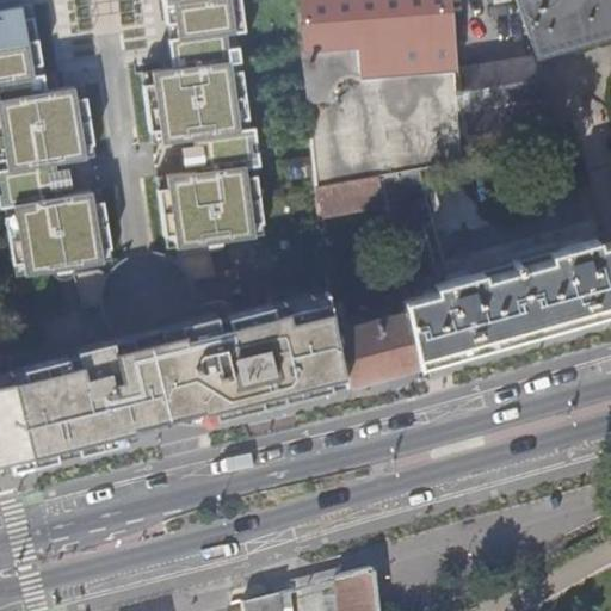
[(166,0),(177,71),(155,74),(156,87),(148,88),(153,133),(162,131),(164,143),(211,136),(217,171),(170,177),(171,190),(161,191),(168,238),(177,235),(179,247),(183,247),(209,244),(255,236),(254,224),(264,223),(258,177),(248,178),(246,166),(257,165),(252,130),(242,131),(241,121),(250,119),(244,74),(234,75),(232,63),(241,61),(240,48),(232,49),(229,34),(238,32),(246,31),(240,0),(166,0)]
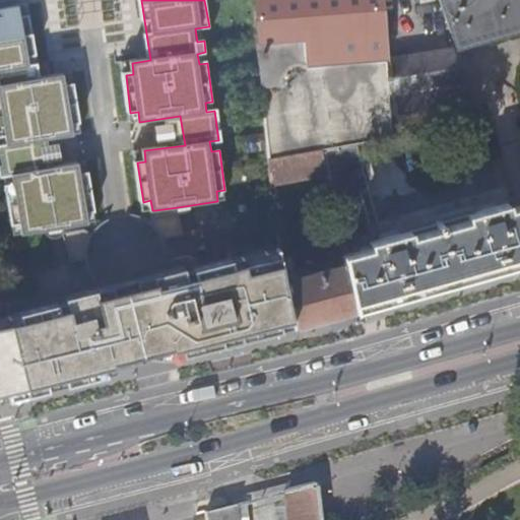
[(396,300),(519,264),(519,206),(510,209),(509,204),(375,242),(362,195),(371,192),(358,145),(376,142),(375,139),(394,136),(389,60),(383,0),(255,0),(269,159),(321,150),(327,176),(346,265),(355,311),(396,300)]
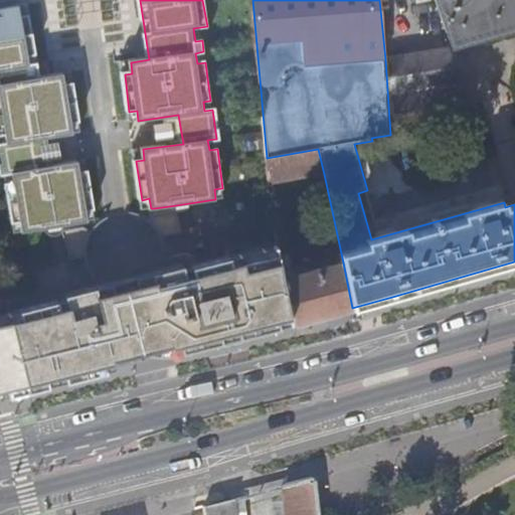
[(514,0),(437,0),(451,45),(454,45),(455,45),(477,39),(476,38),(514,27),(514,0)]
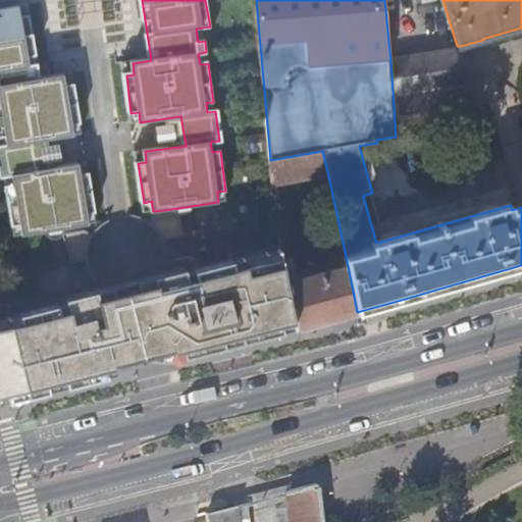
[(0,138),(5,137),(6,146),(0,146),(0,158),(3,178),(11,176),(13,187),(5,188),(11,226),(19,225),(21,237),(60,230),(74,265),(88,264),(89,250),(92,239),(84,233),(83,226),(86,226),(85,215),(93,214),(87,175),(79,176),(77,165),(37,170),(33,143),(72,137),(71,125),(80,124),(73,86),(65,87),(64,76),(40,81),(29,8),(0,12),(0,138)]
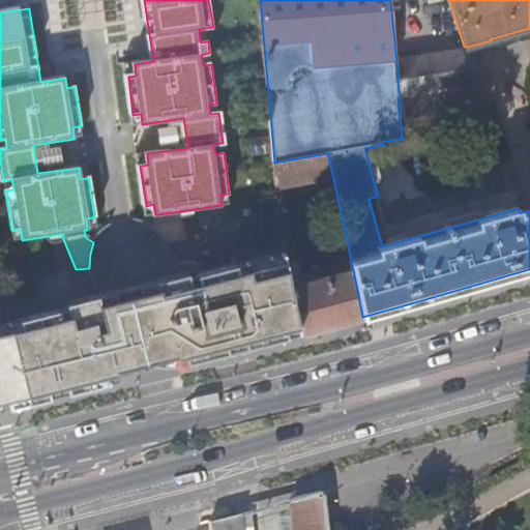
[(208,41),(206,28),(199,29),(201,42),(208,41)]
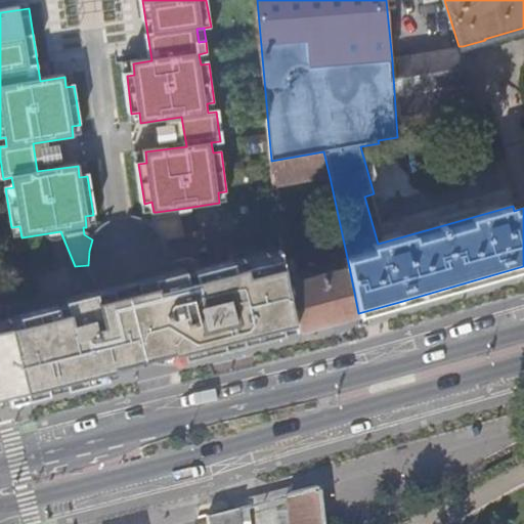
[(392,60),(397,137),(462,126),(460,111),(448,50),(392,60)]
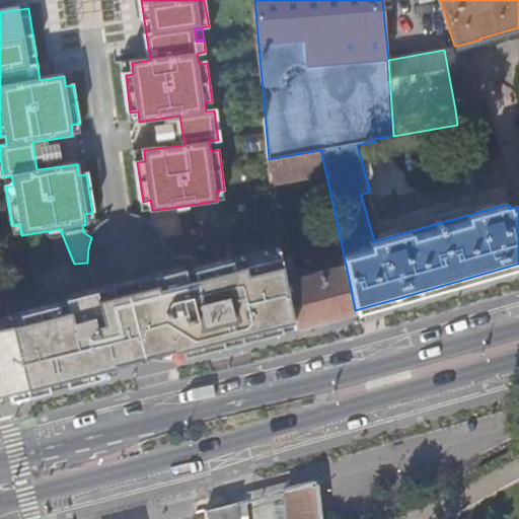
[(207,63),(205,52),(197,54),(199,64),(207,63)]
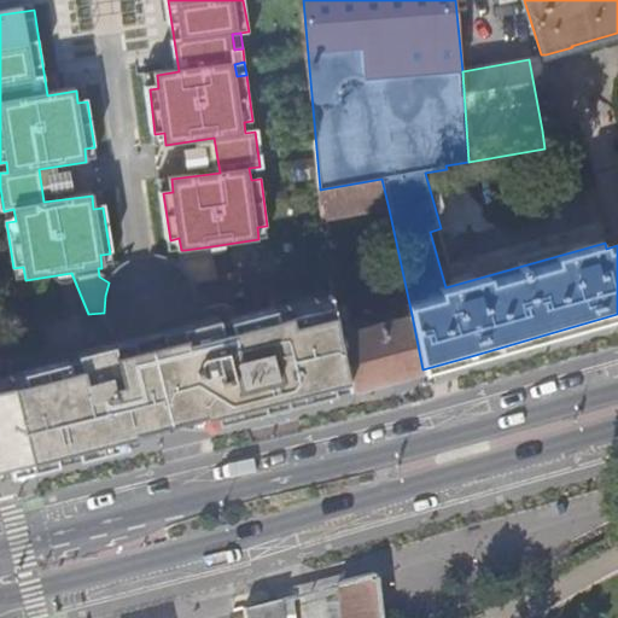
[(147,76),(150,89),(158,88),(157,75),(147,76)]
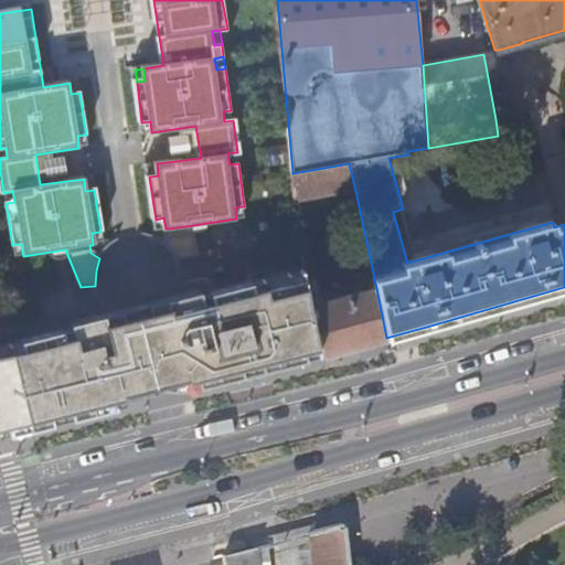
[(77,82),(70,83),(71,94),(80,93),(77,82)]
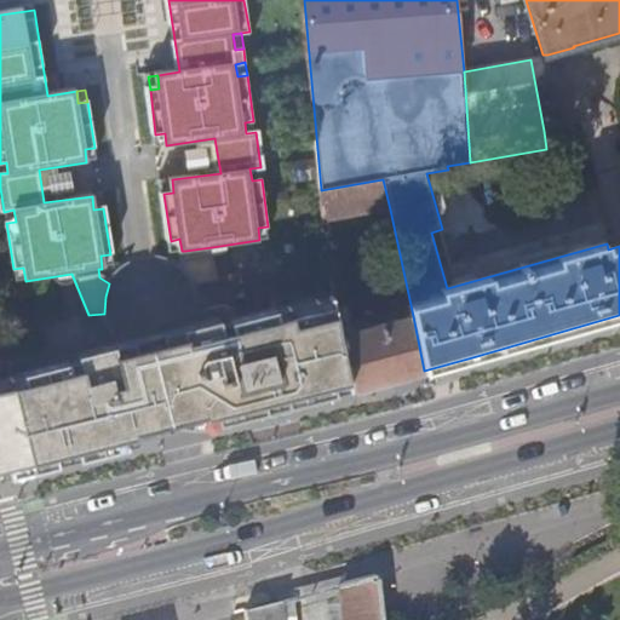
[(256,132),(253,121),(245,122),(246,133),(256,132)]
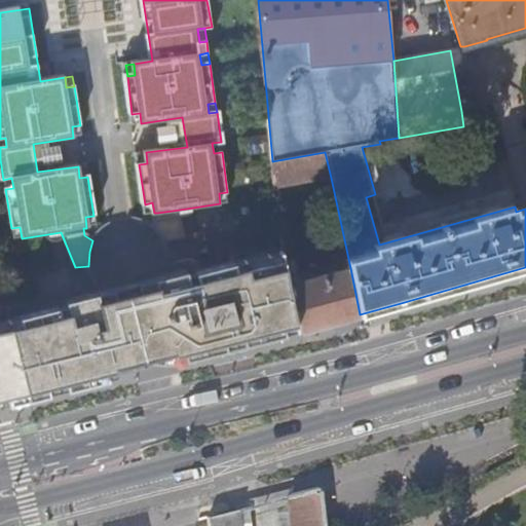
[(461,111),(463,126),(494,121),(492,106),(461,111)]
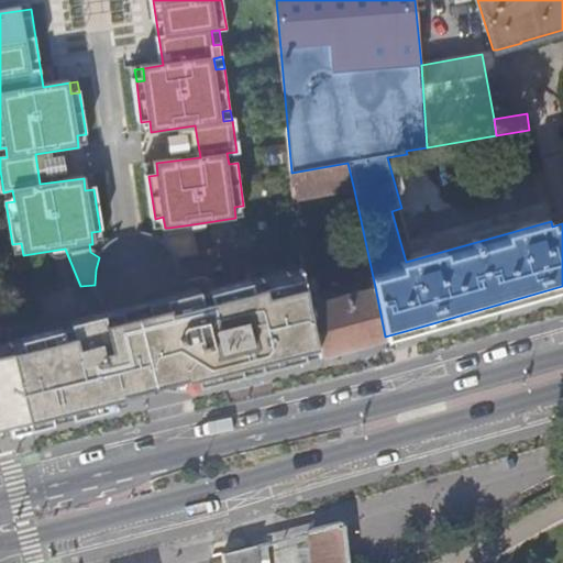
[(143,133),(151,132),(150,121),(141,122),(143,133)]
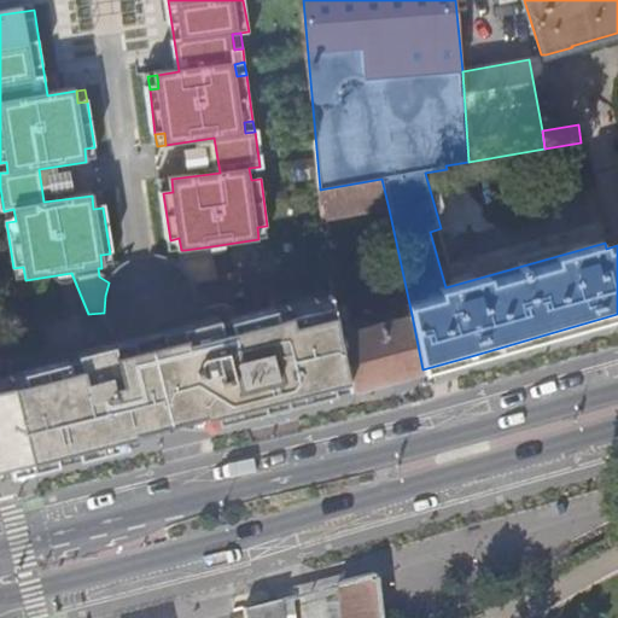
[(95,161),(94,147),(85,149),(86,162),(95,161)]
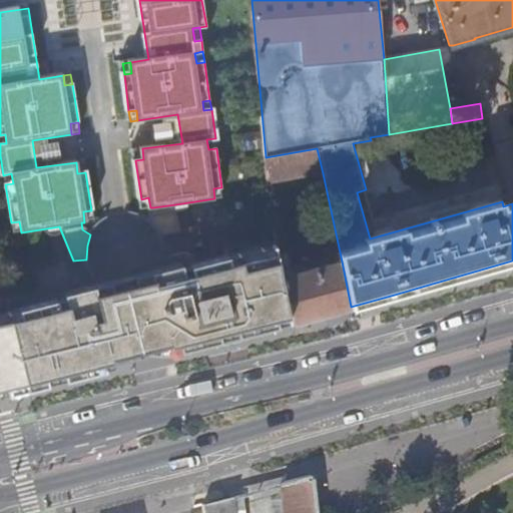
[(216,148),(215,138),(206,139),(208,149),(216,148)]
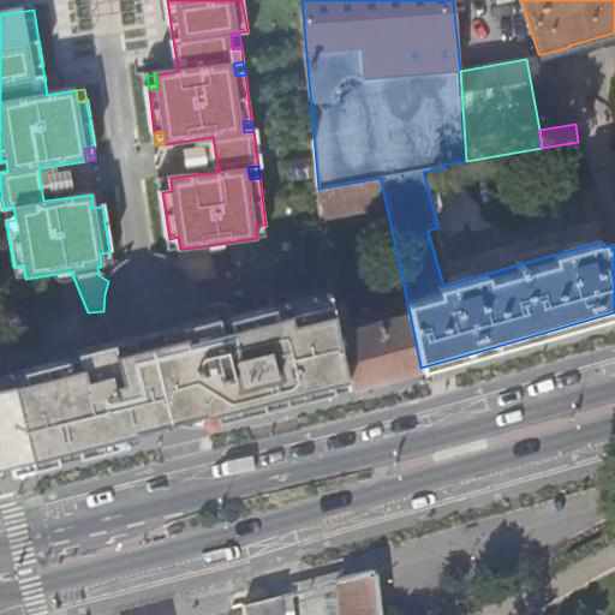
[(161,179),(162,192),(172,191),(171,178),(161,179)]
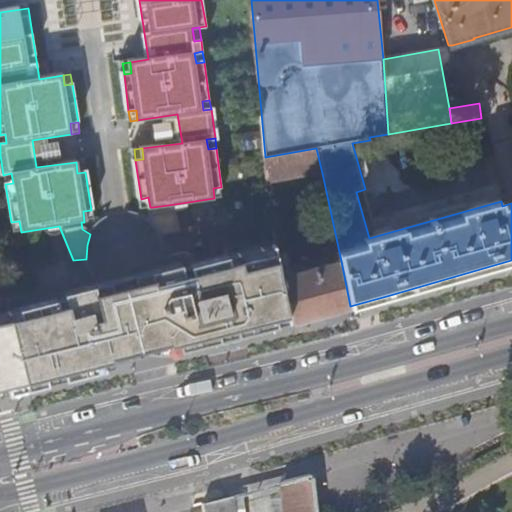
[(267,183),(322,173),(316,148),(265,157),(267,183)]
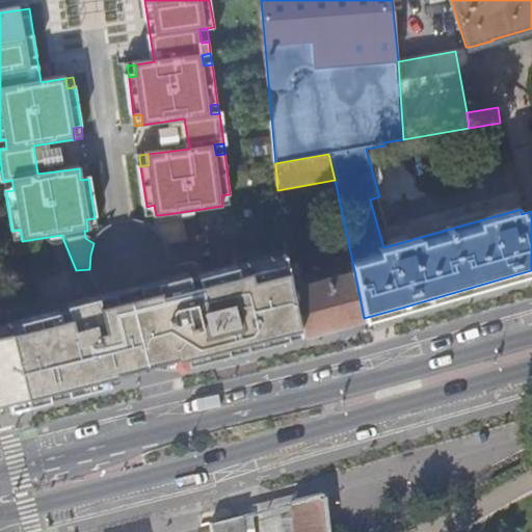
[(86,167),(79,168),(80,180),(88,179),(86,167)]
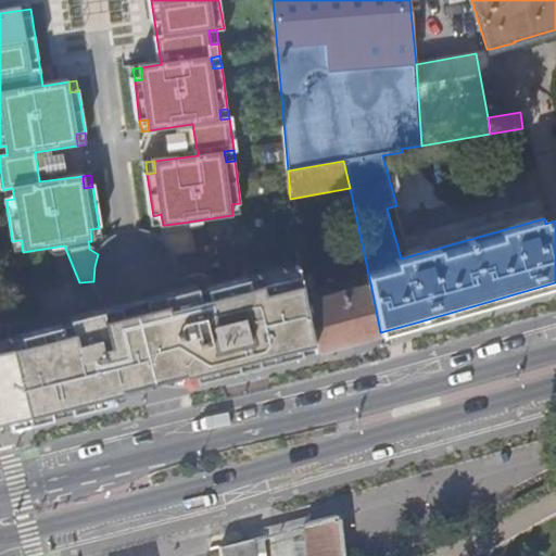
[(3,190),(5,200),(14,199),(12,188),(3,190)]
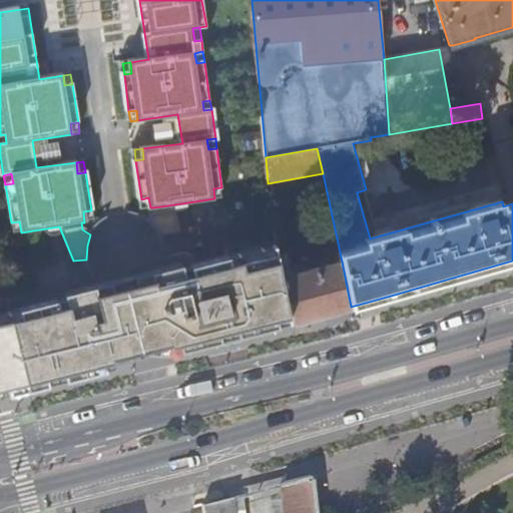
[(223,196),(221,187),(213,188),(214,198),(223,196)]
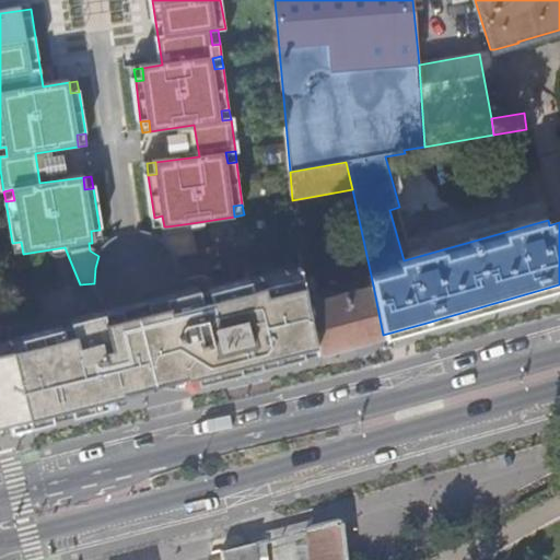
[(155,229),(164,226),(162,216),(154,218),(155,229)]
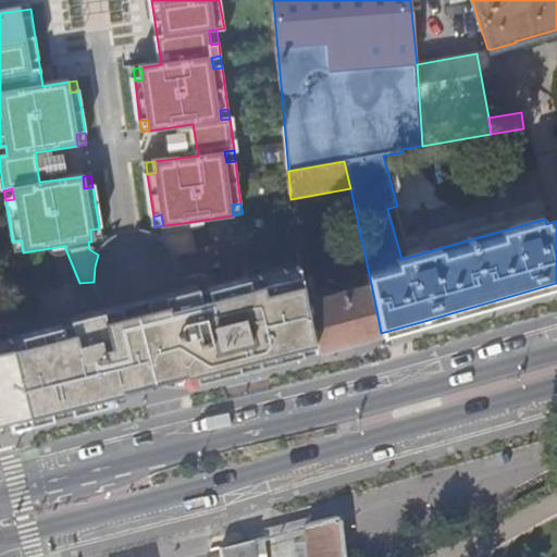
[(198,250),(190,222),(166,225),(168,234),(161,239),(169,246),(175,255),(198,250)]
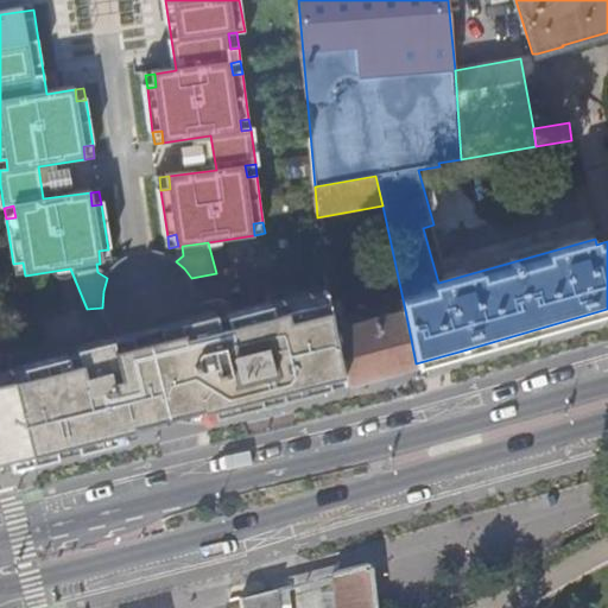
[(109,263),(108,249),(99,251),(100,264),(109,263)]
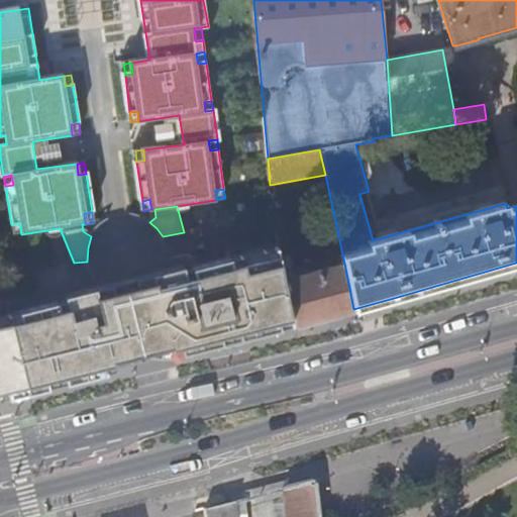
[(13,235),(21,234),(19,223),(11,224),(13,235)]
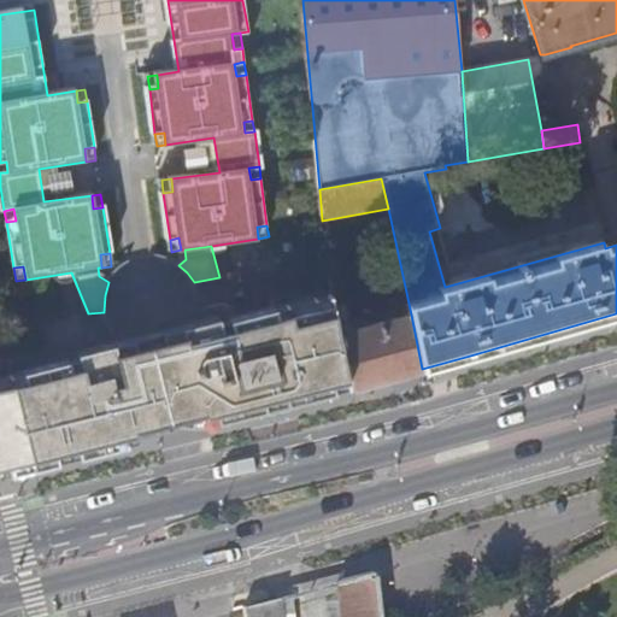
[(392,376),(422,369),(411,315),(369,324),(366,318),(356,321),(357,328),(351,329),(339,268),(328,270),(333,293),(350,387),(392,376)]
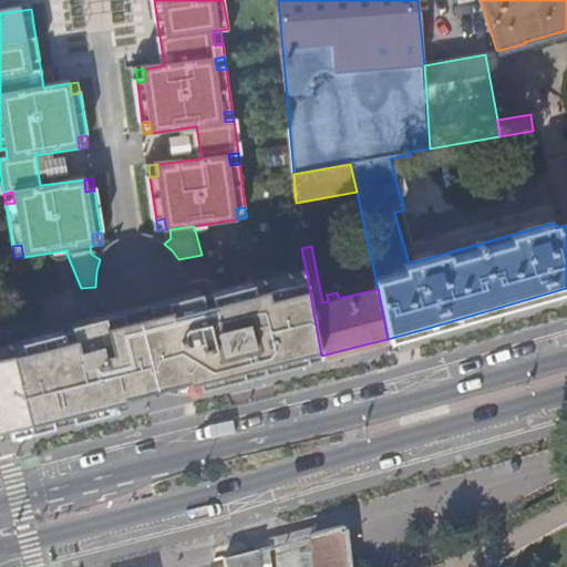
[(200,387),(321,356),(306,269),(205,296),(204,291),(185,296),(187,303),(171,308),(171,310),(160,319),(173,372),(185,370),(187,381),(198,379),(200,387)]
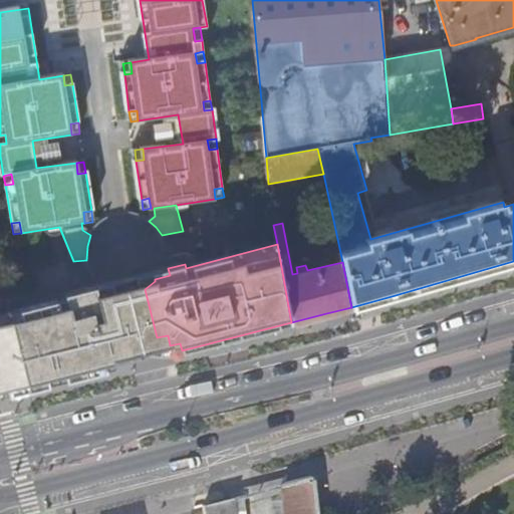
[(127,356),(170,345),(168,335),(157,337),(145,289),(155,281),(155,279),(152,271),(107,283),(108,289),(109,292),(119,294),(133,342),(129,344),(130,351),(127,356)]
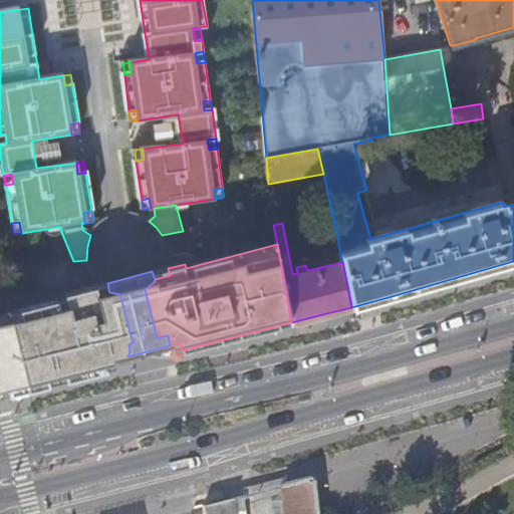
[(0,397),(117,367),(116,362),(123,359),(127,356),(130,351),(129,344),(133,342),(119,294),(109,292),(108,289),(83,295),(81,289),(67,292),(68,296),(0,313),(0,397)]
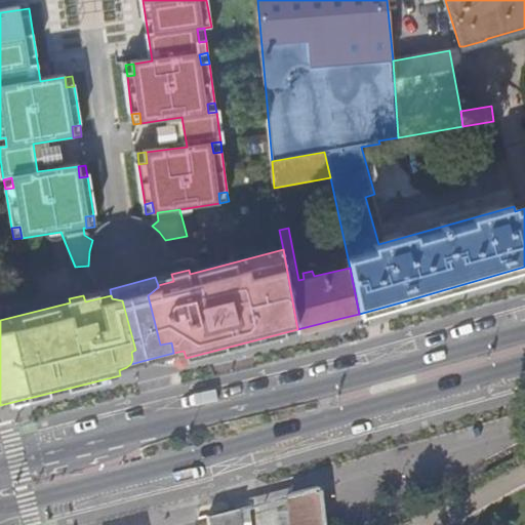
[(323,524),(320,494),(290,497),(293,524),(323,524)]
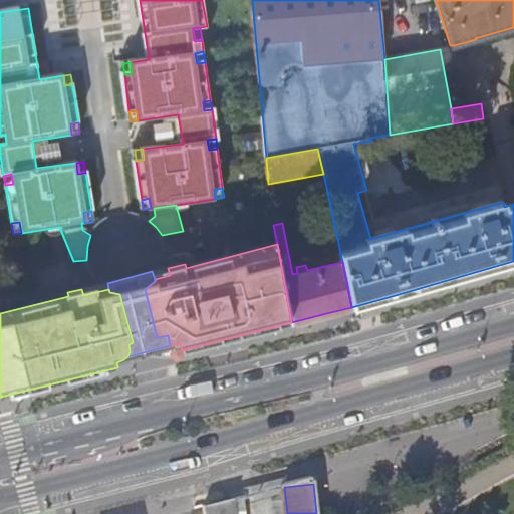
[(244,513),(243,498),(233,500),(234,513),(244,513)]
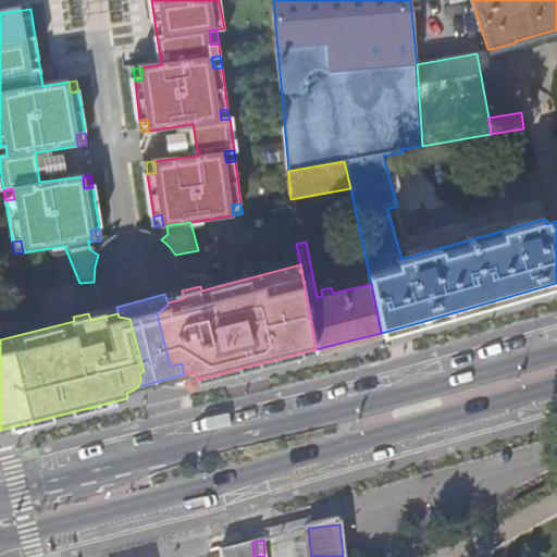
[(254,556),(252,542),(220,549),(221,556),(254,556)]
